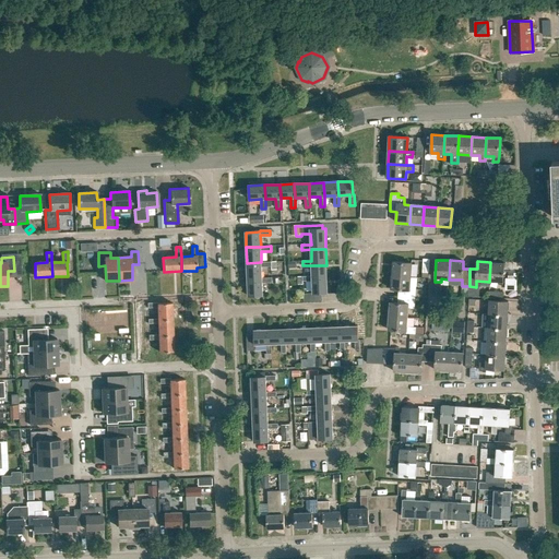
[(271,262),(261,262),(247,263),(248,280),(262,278),(261,268),(272,266),(271,262)]
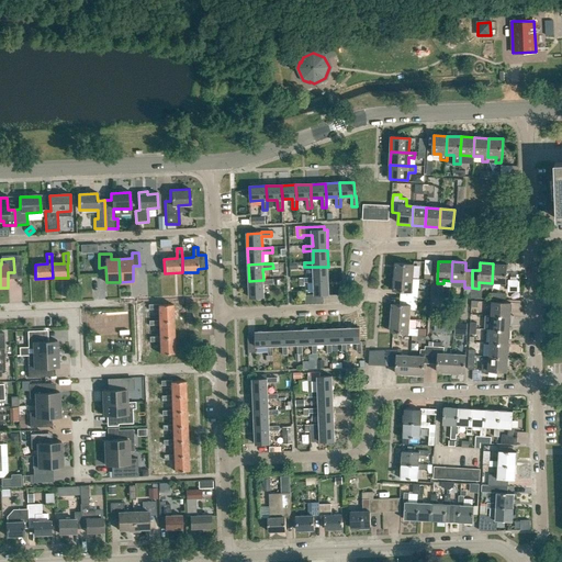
[(394,277),(413,279),(414,265),(395,263),(394,277)]
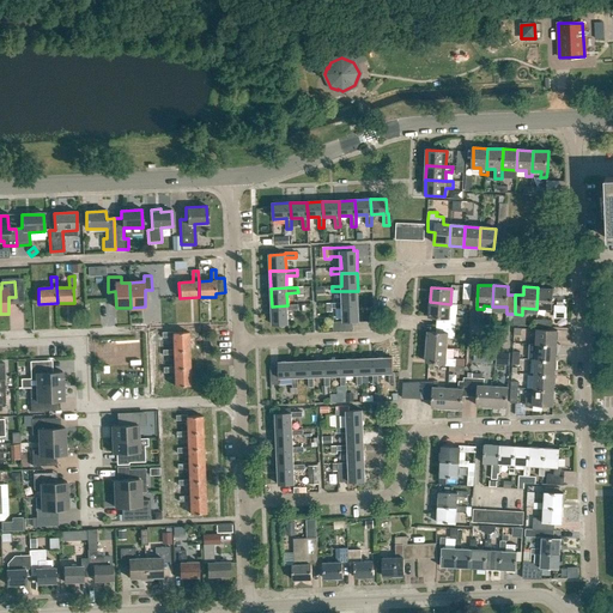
[(538,287),(536,309),(552,309),(553,289),(538,287)]
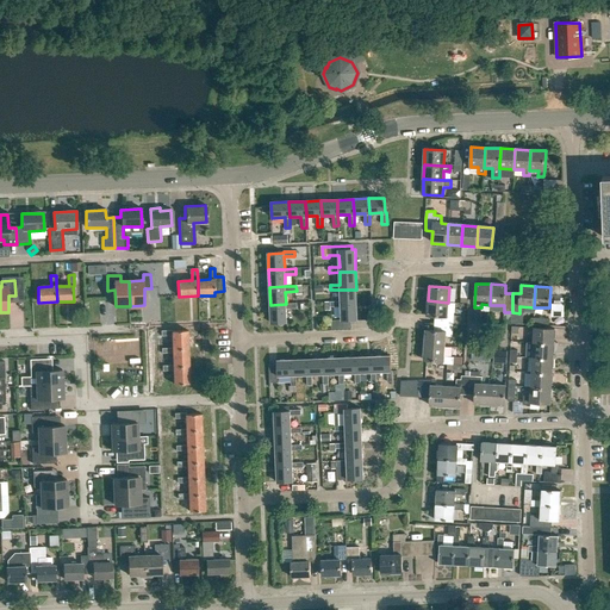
[(341,303),(330,303),(330,307),(341,307),(358,307),(356,290),(341,290),(341,303)]
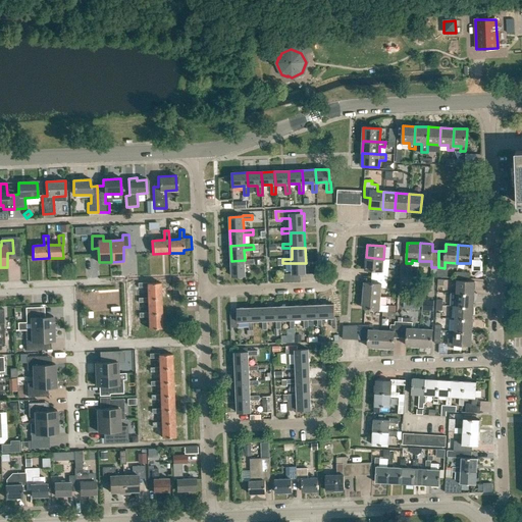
[(382,267),(383,259),(366,257),(365,270),(372,271),(372,277),(387,278),(388,267),(382,267)]
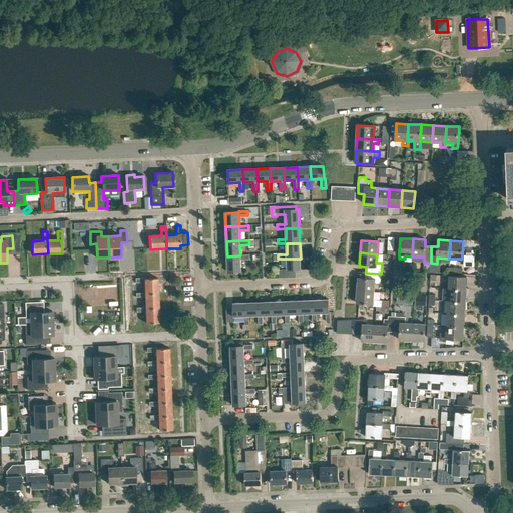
[(240,272),(240,260),(249,260),(249,255),(240,255),(227,257),(227,273),(240,272)]
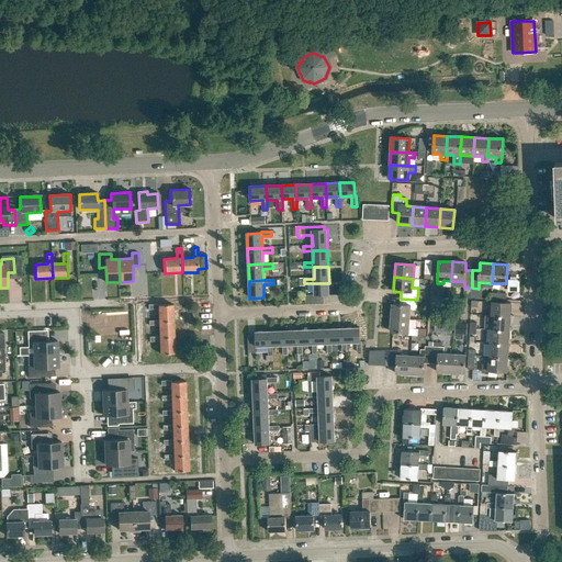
[(324,302),(323,295),(329,295),(329,283),(314,283),(315,295),(305,295),(305,303),(324,302)]
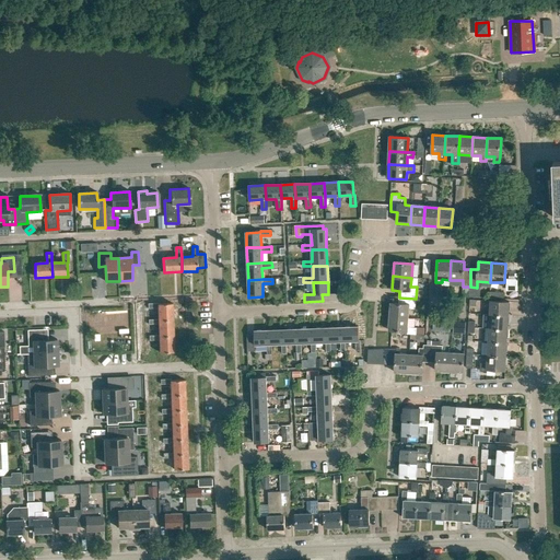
[(416,305),(416,299),(399,298),(399,304),(391,303),(389,317),(409,318),(409,308),(416,308),(416,305)]
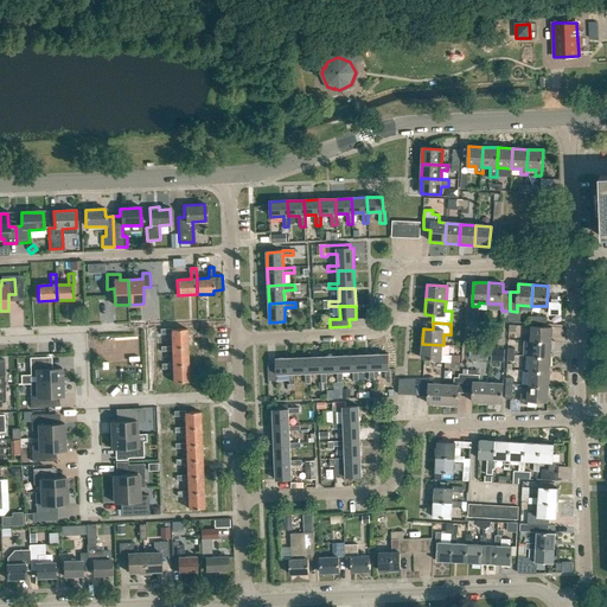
[(530,342),(551,342),(551,327),(531,326),(530,342)]
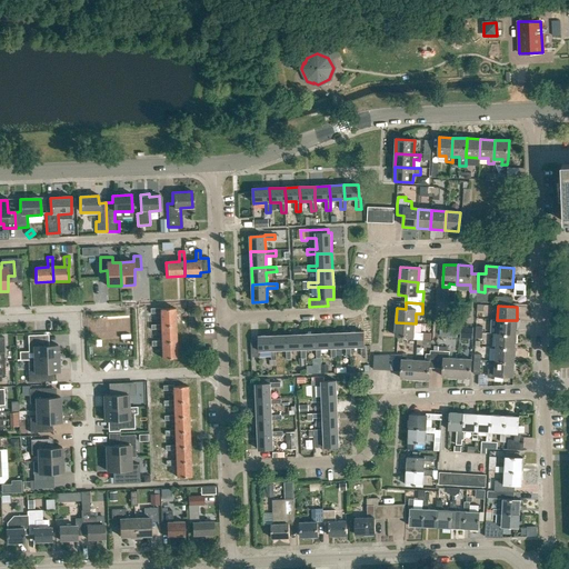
[(160,309),(150,309),(150,313),(160,313),(161,325),(176,325),(176,309),(160,309)]
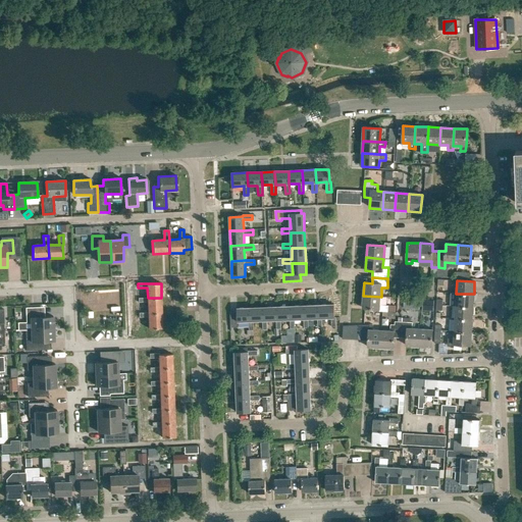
[(456,294),(456,306),(473,307),(474,294),(456,294)]
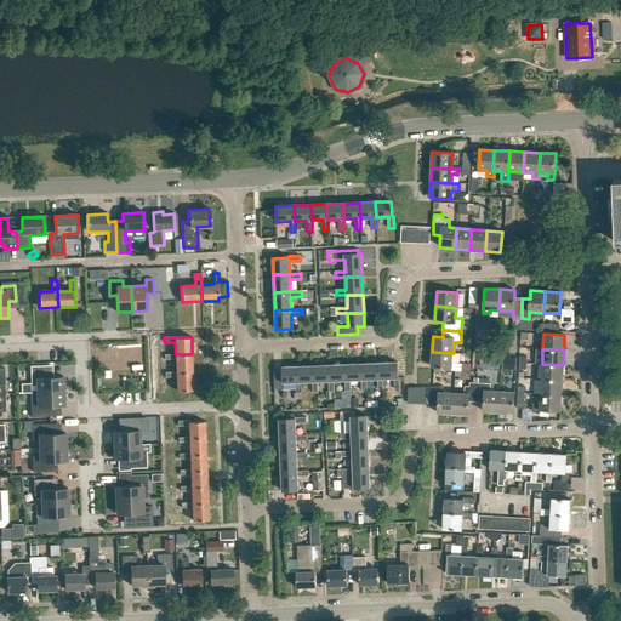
[(432,352),(432,366),(453,368),(454,353),(432,352)]
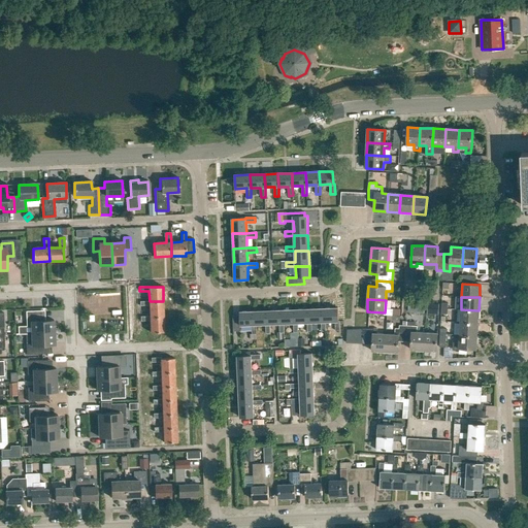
[(150,317),(164,316),(163,301),(150,301),(140,302),(140,306),(150,306),(150,317)]
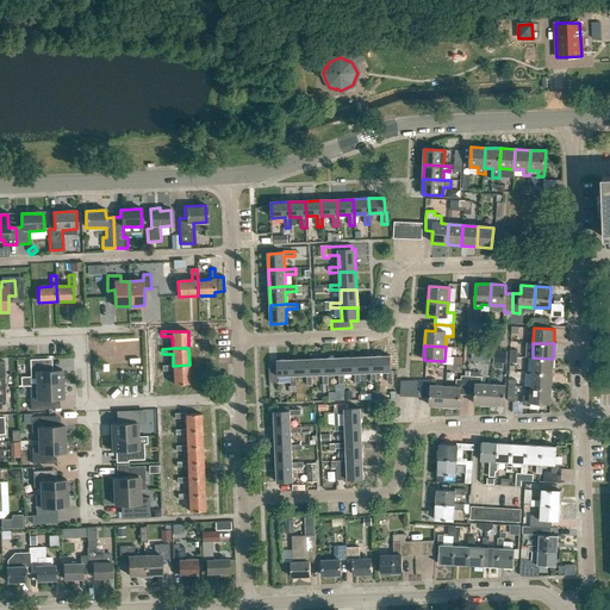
[(495,350),(493,362),(506,363),(508,350),(495,350)]
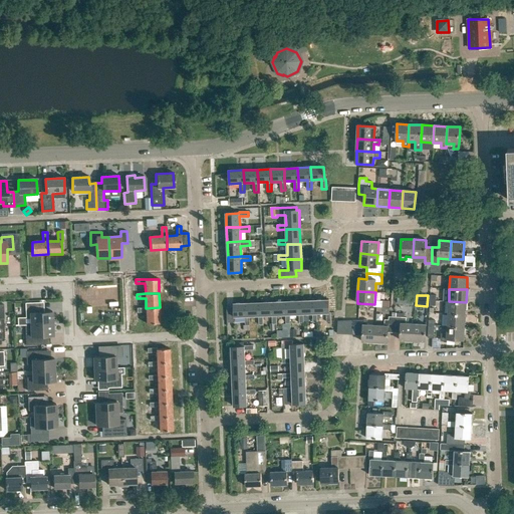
[(316,300),(303,301),(303,314),(312,313),(313,322),(317,322),(317,313),(316,300)]
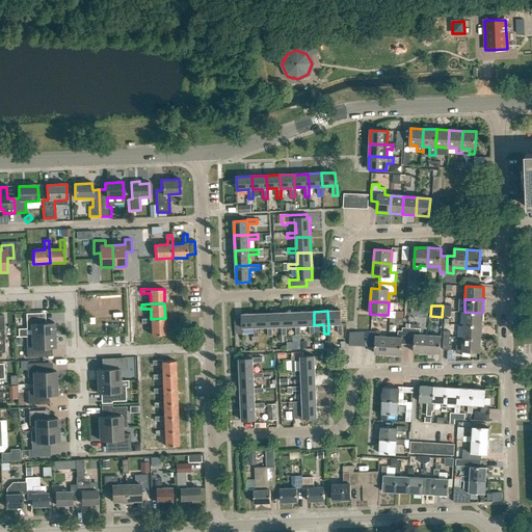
[(327,311),(328,324),(338,324),(339,334),(343,334),(342,323),(341,323),(340,311),(327,311)]
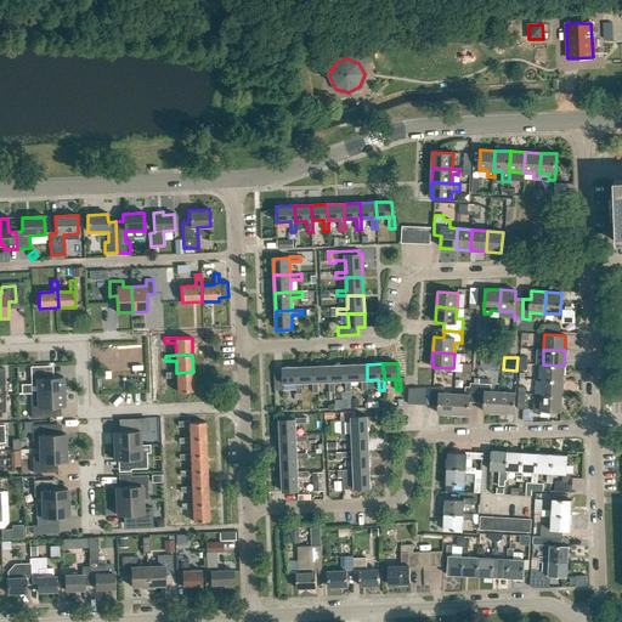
[(350,365),(334,366),(334,382),(346,380),(346,393),(351,391),(351,380),(350,365)]
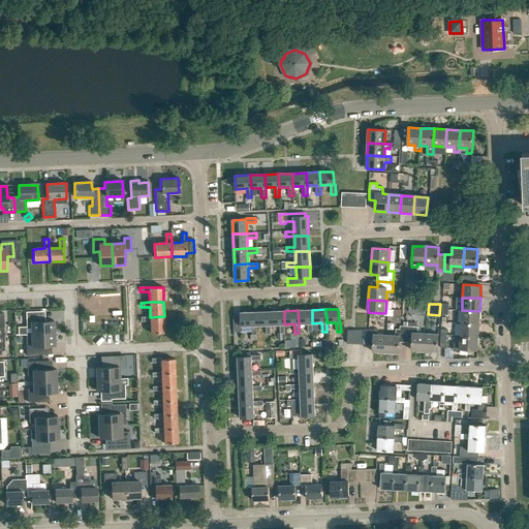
[(313,333),(312,323),(312,310),(298,310),(299,323),(308,323),(309,333),(313,333)]
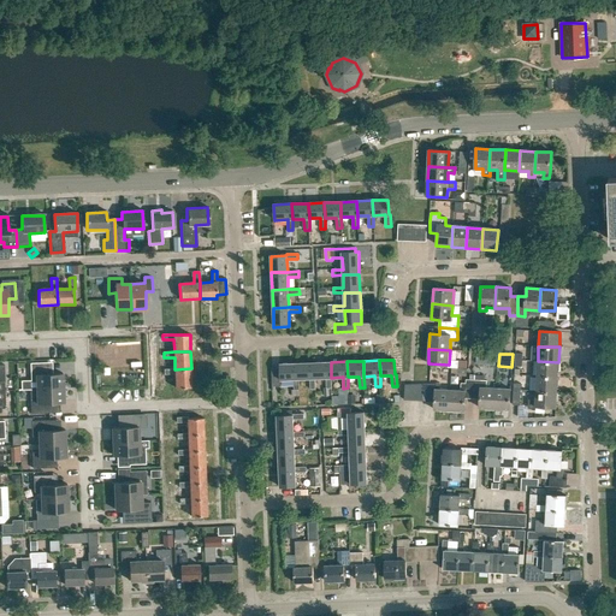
[(538,361),(537,377),(557,378),(558,362),(538,361)]
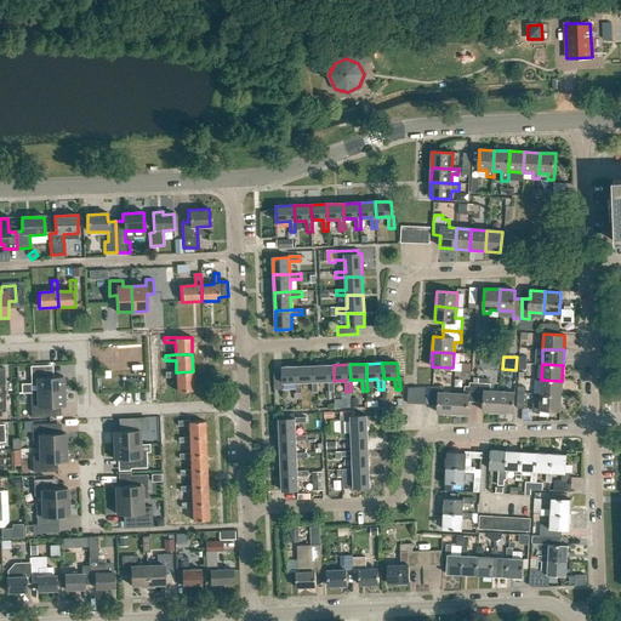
[(63,392),(63,376),(49,377),(47,365),(30,366),(32,383),(38,383),(38,393),(63,392)]
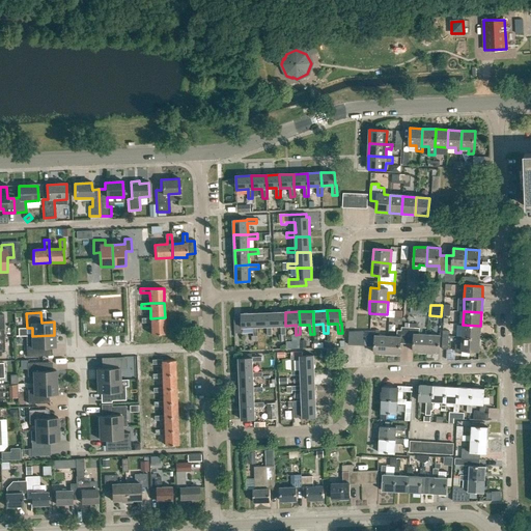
[(272,312),(257,313),(257,327),(268,326),(268,336),(272,336),(272,326),(272,312)]
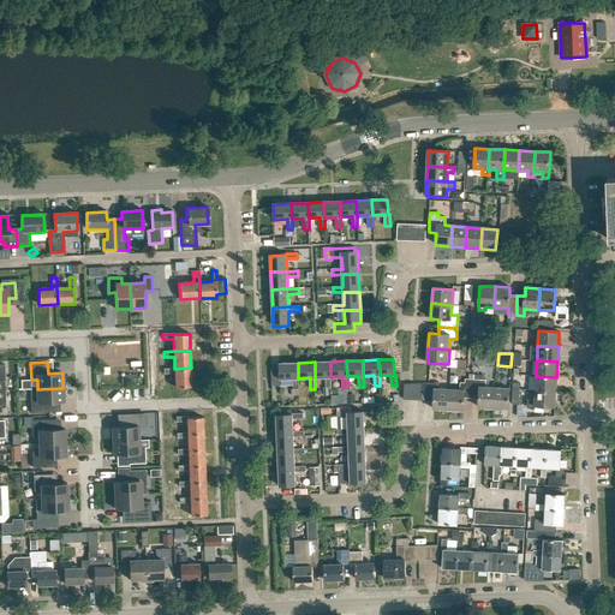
[(330,362),(315,362),(315,377),(326,377),(326,388),(332,388),(330,377),(330,362)]
